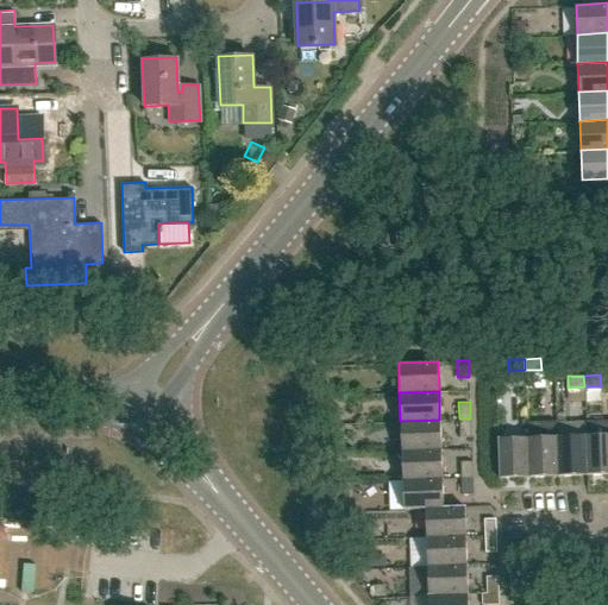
[(470,418),(459,418),(459,435),(471,435),(470,418)]
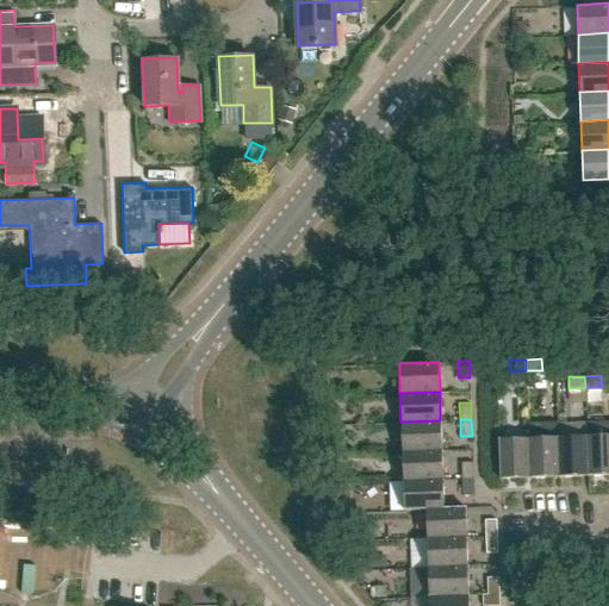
[(608,473),(608,419),(585,420),(586,435),(588,474),(608,473)]
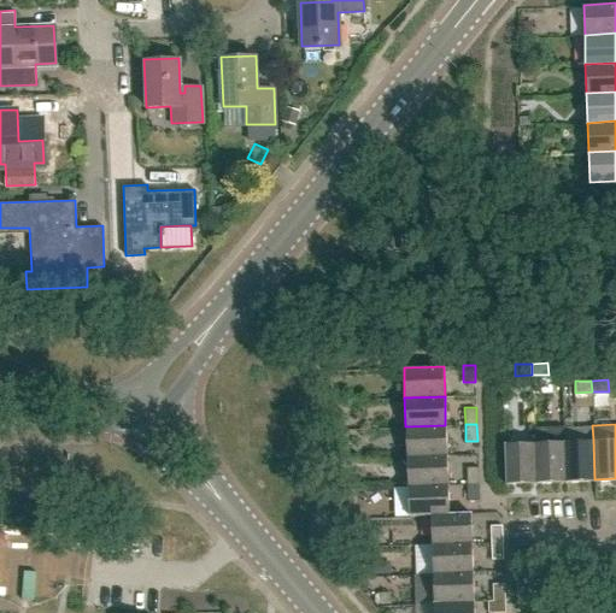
[(406,455),(446,454),(445,425),(405,426),(406,455)]
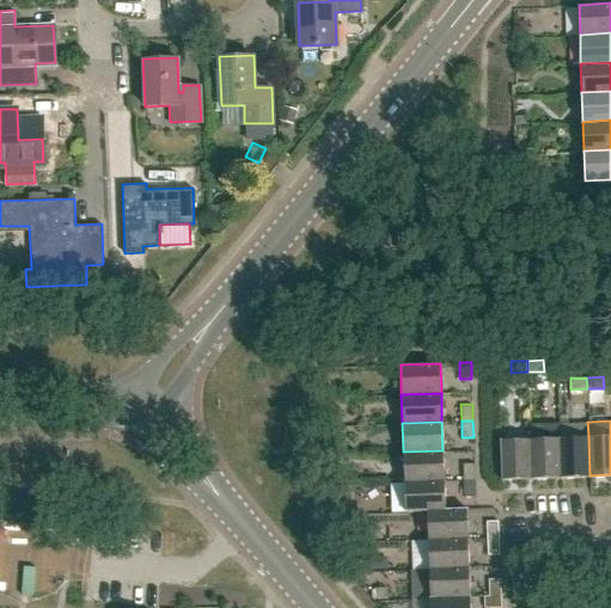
[(530,438),(531,478),(560,477),(560,437),(558,422),(530,423),(530,438)]
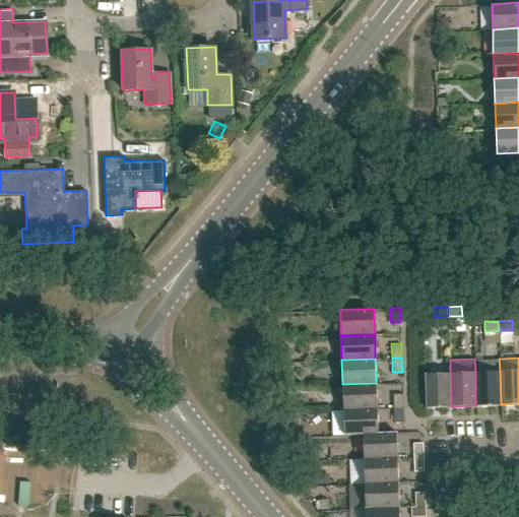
[(475,405),(501,404),(500,371),(475,372),(475,405)]
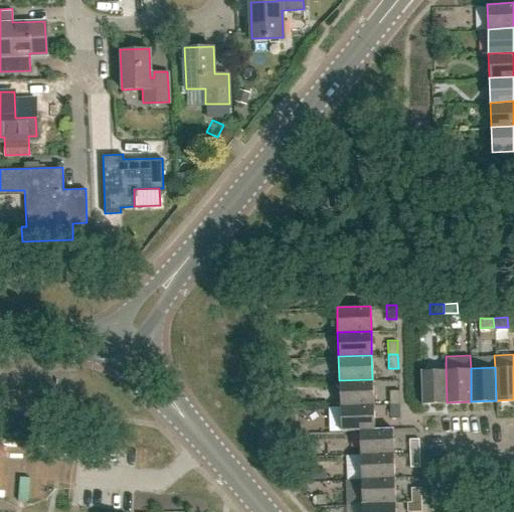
[(421,403),(447,402),(446,369),(420,370),(421,403)]
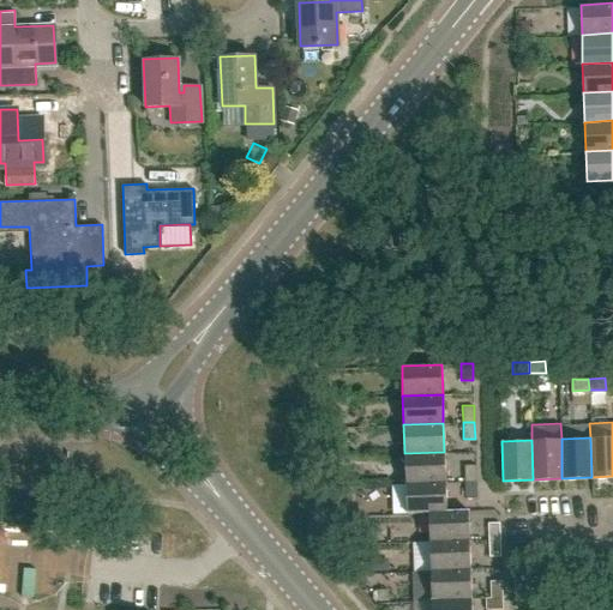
[(406,483),(445,482),(444,452),(404,453),(406,483)]
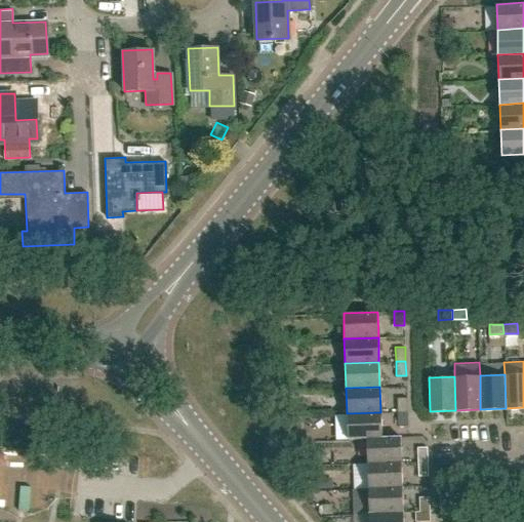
[(397,411),(407,411),(406,396),(397,397),(397,411)]
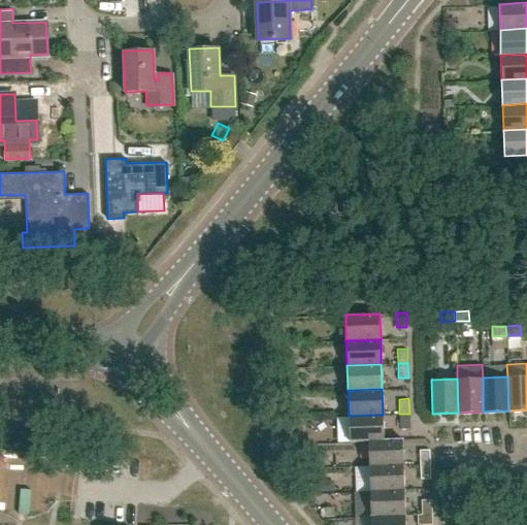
[(328,407),(329,432),(340,432),(340,406),(328,407)]
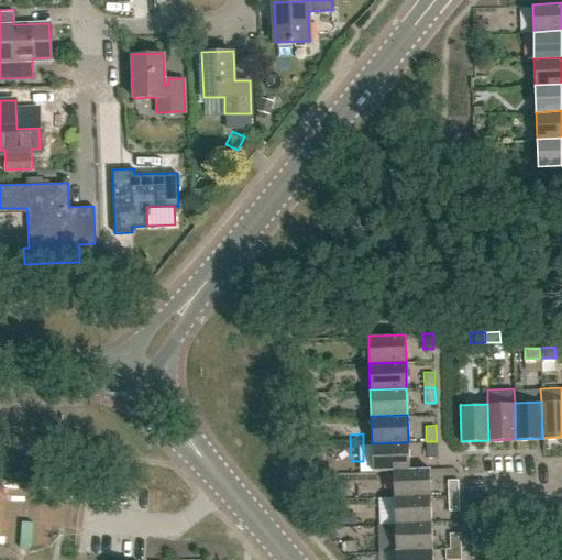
[(437,441),(426,441),(427,457),(437,456),(437,441)]
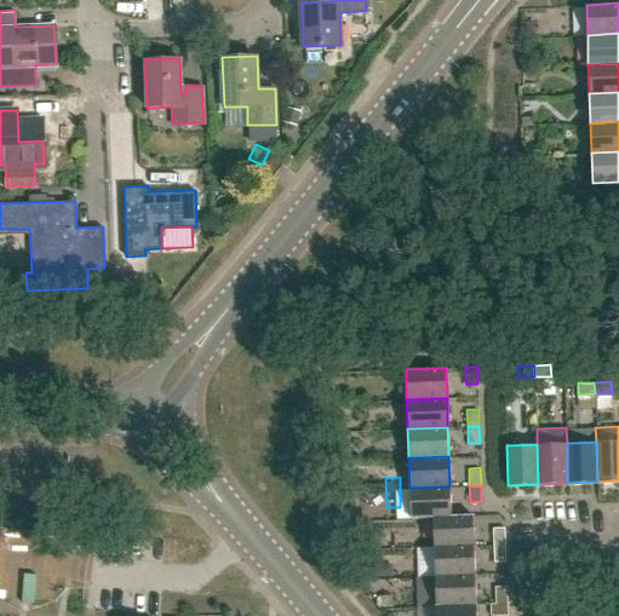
[(451,516),(451,514),(450,487),(410,488),(411,518),(433,517),(451,516)]
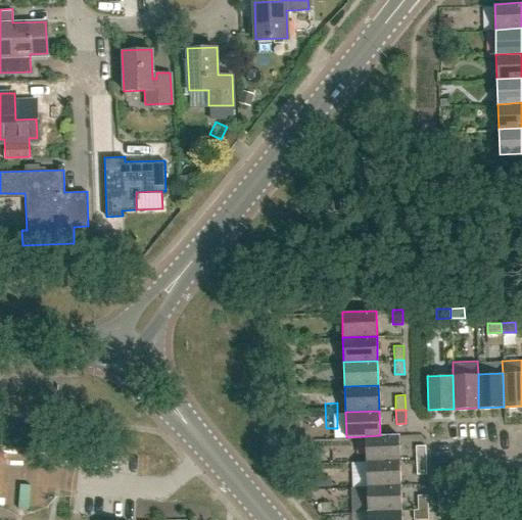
[(366,461),(399,460),(398,434),(380,434),(380,435),(365,436),(366,461)]
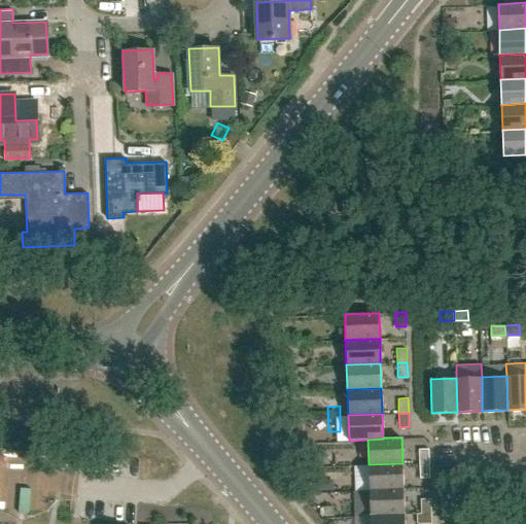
[(419,462),(428,462),(428,448),(418,448),(419,462)]
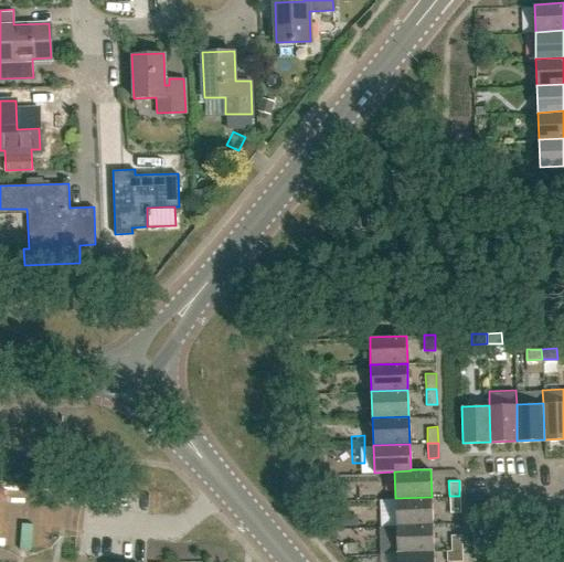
[(371,487),(370,516),(384,516),(384,488),(371,487)]
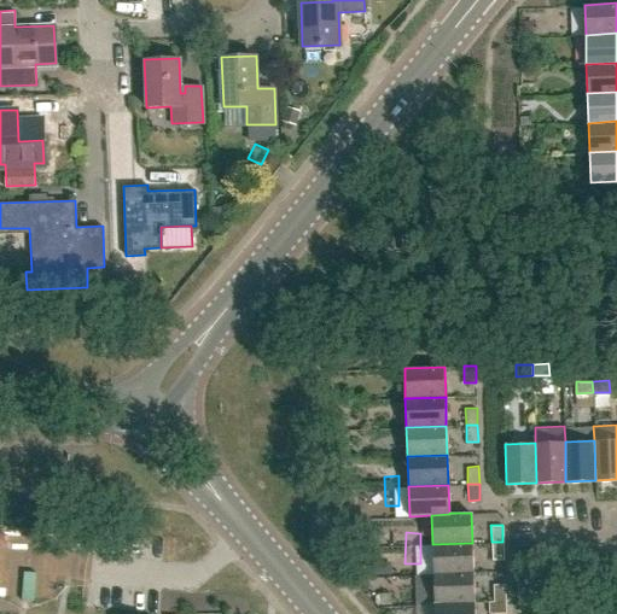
[(396,534),(367,536),(368,556),(397,554),(396,534)]
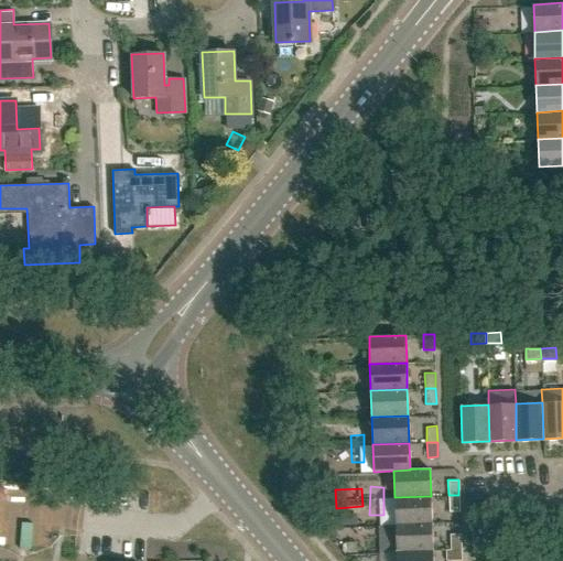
[(458,495),(448,495),(448,510),(459,510),(458,495)]
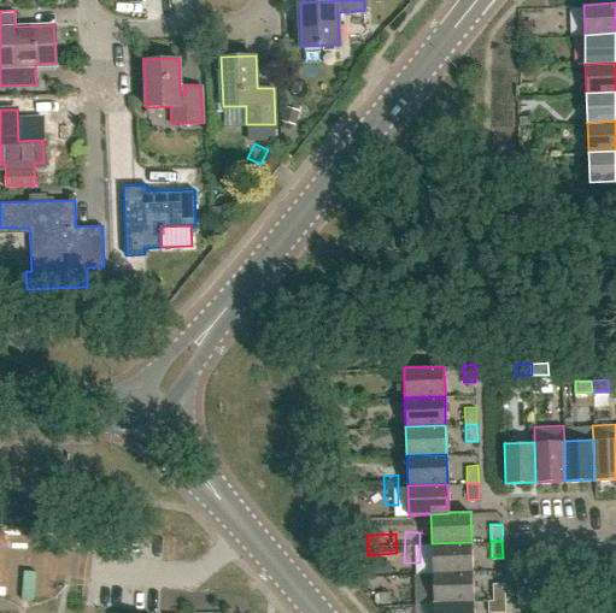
[(432,572),(473,571),(471,542),(432,543),(432,572)]
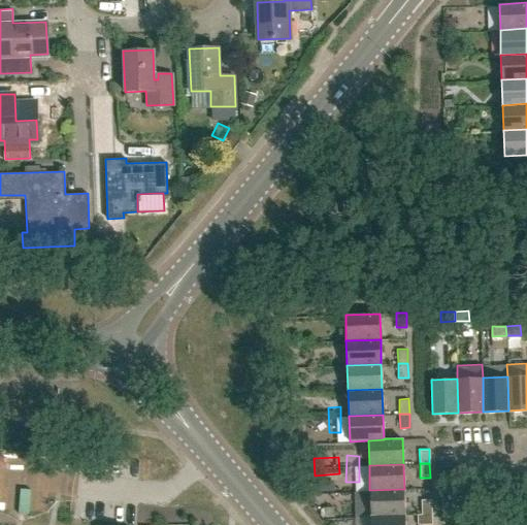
[(370,515),(405,514),(404,489),(369,490),(370,515)]
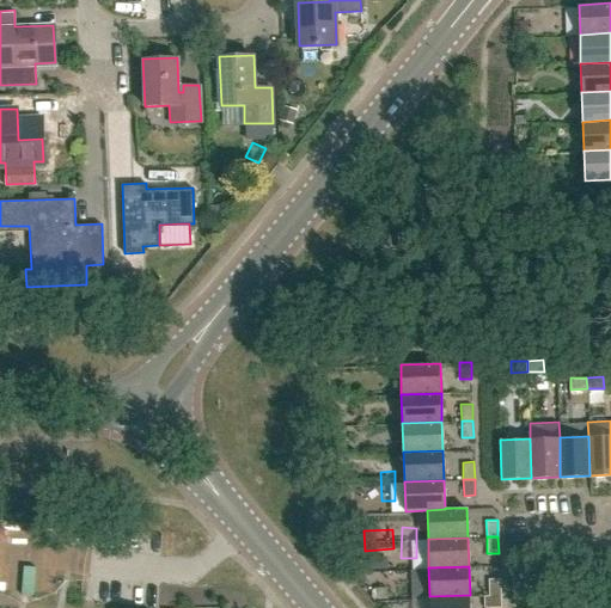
[(489,594),(500,594),(500,577),(488,577),(489,594)]
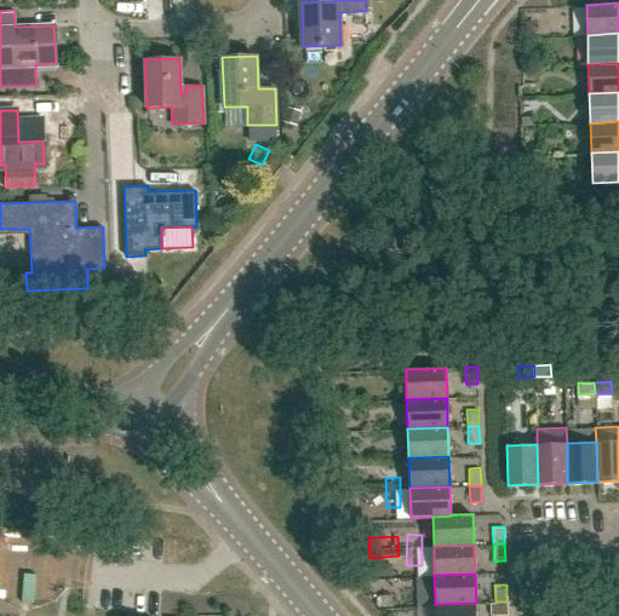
[(427,615),(425,599),(408,600),(408,615),(427,615)]
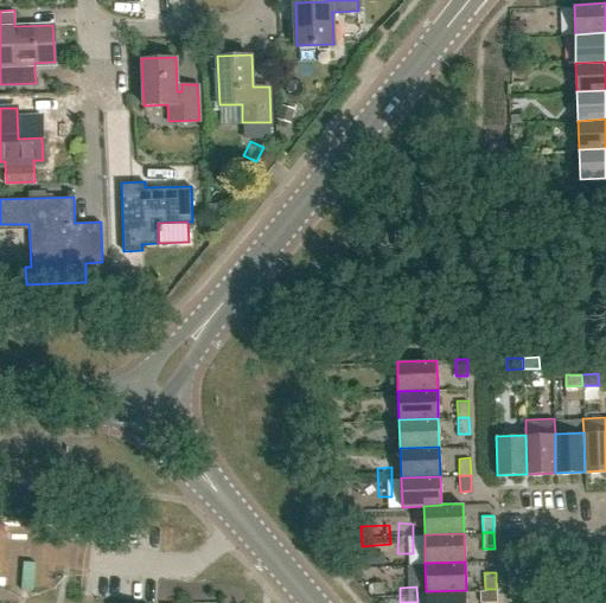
[(496,589),(485,589),(479,590),(479,601),(496,601),(496,589)]
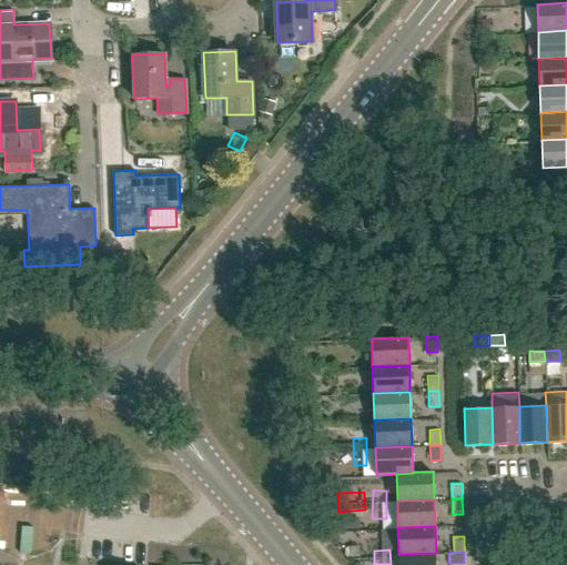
[(436,564),(436,553),(398,554),(398,564),(436,564)]
